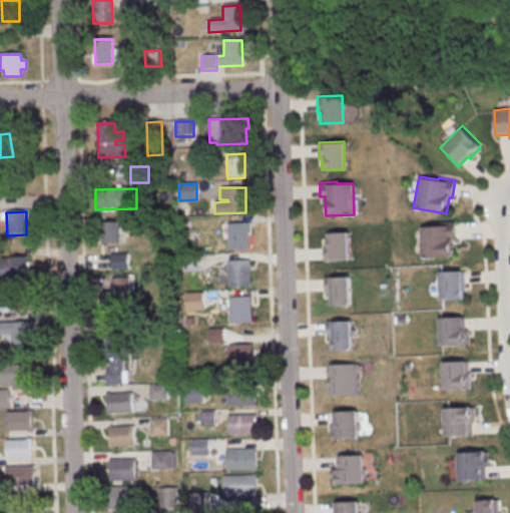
[(420,258),(419,226),(437,225),(437,222),(455,221),(455,241),(451,241),(451,257),(420,258)]
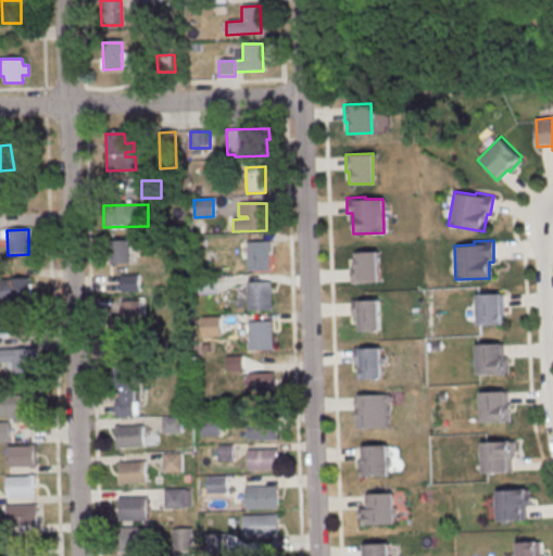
[(128,265),(128,241),(109,242),(110,265),(128,265)]
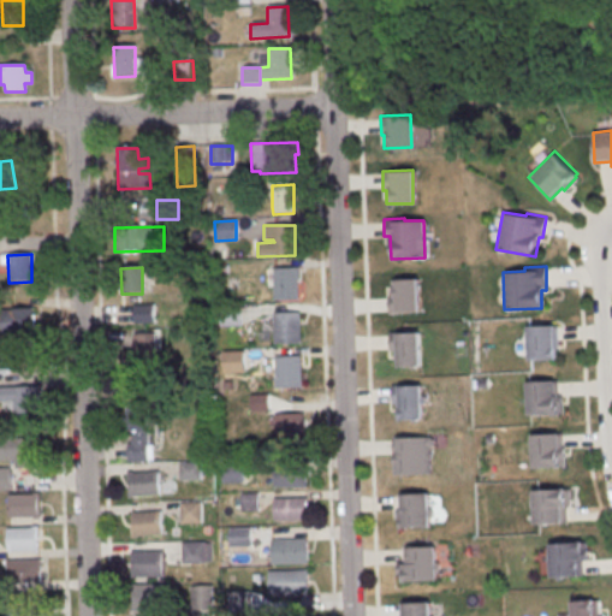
[(272,270),(297,268),(298,282),(296,282),(296,298),(273,298),(272,270)]
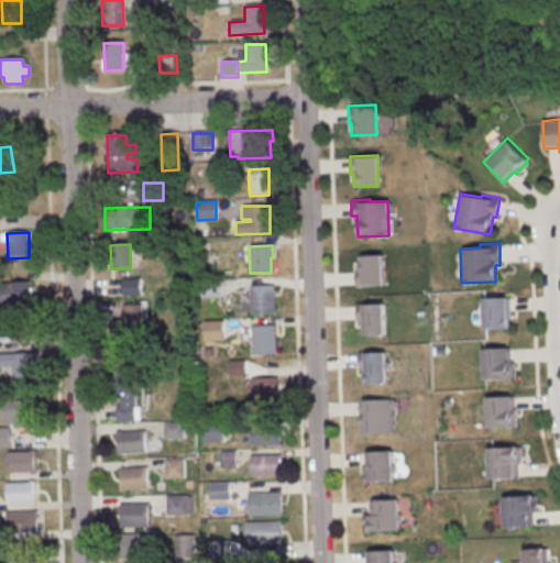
[(354,286),(353,268),(358,268),(358,255),(382,254),(383,285),(354,286)]
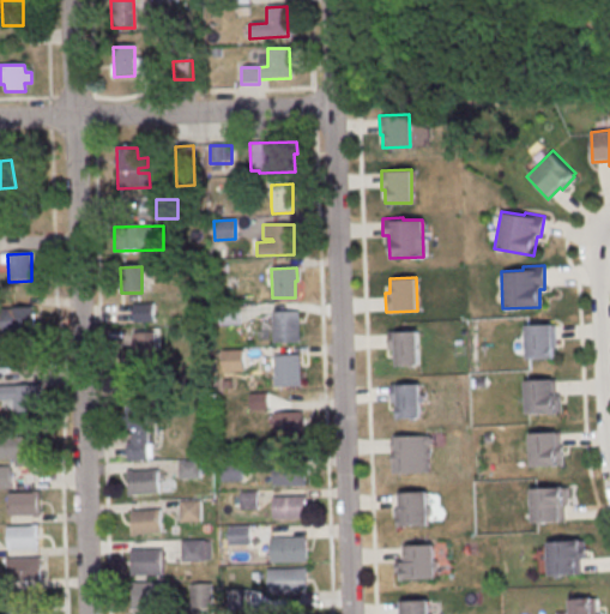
[(132,323),(132,305),(151,305),(152,323),(132,323)]
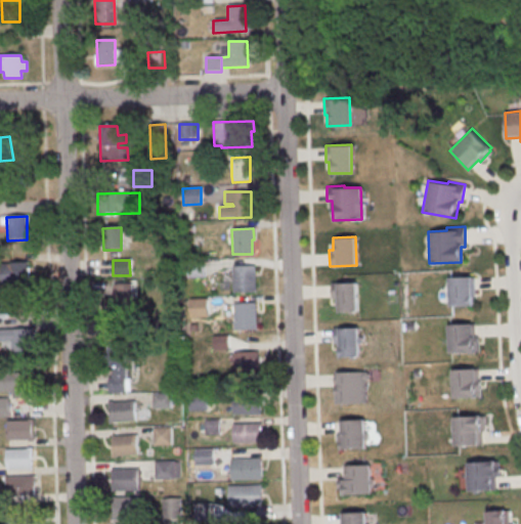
[(185,262),(204,261),(204,277),(186,278),(185,262)]
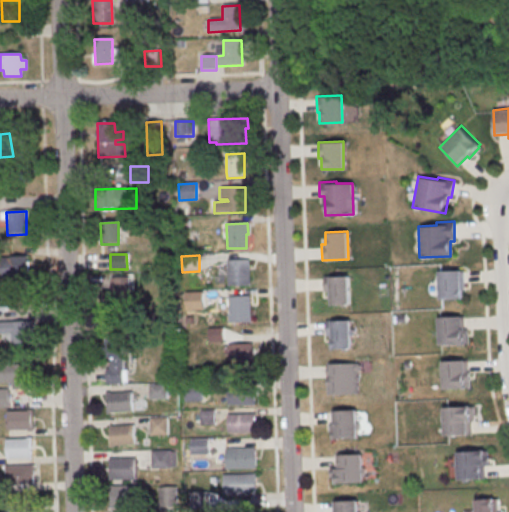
[(1,278),(27,277),(26,257),(0,258),(1,278)]
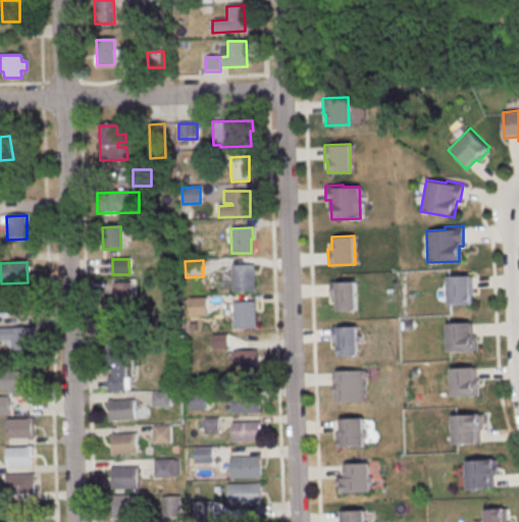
[(231,293),(230,266),(253,266),(253,292),(231,293)]
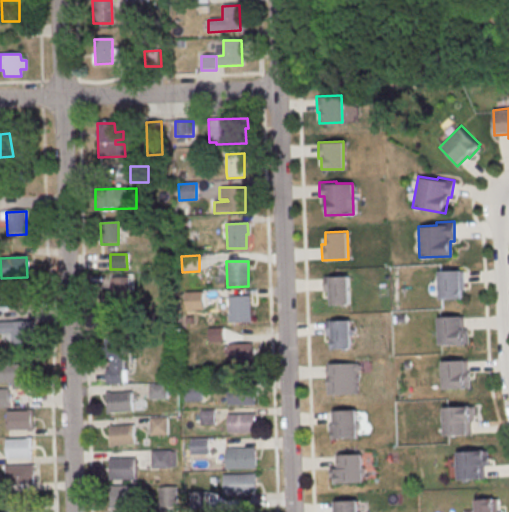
[(438,299),(437,271),(463,269),(464,289),(461,289),(461,298),(438,299)]
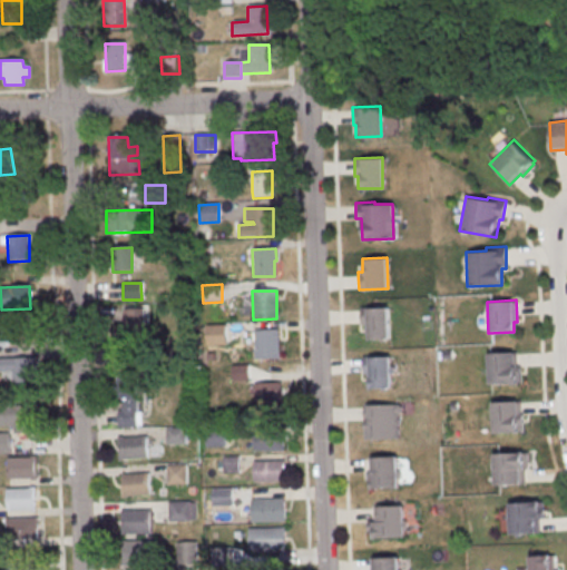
[(360,307),(388,307),(388,340),(364,341),(363,324),(361,325),(360,307)]
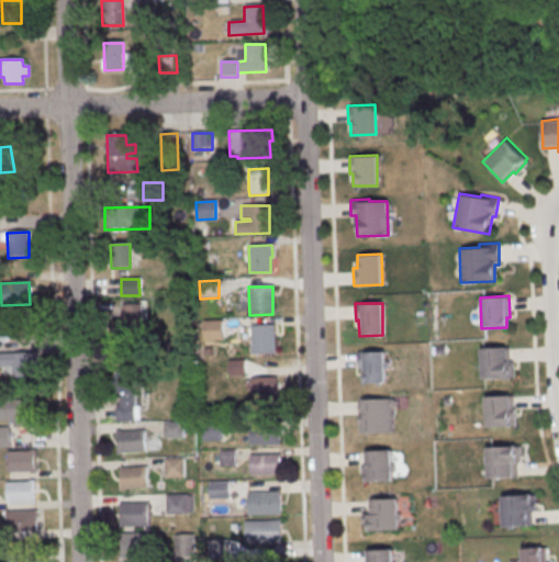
[(132,355),(113,356),(113,344),(108,345),(108,333),(111,333),(111,321),(121,321),(121,306),(140,305),(140,321),(131,321),(132,355)]
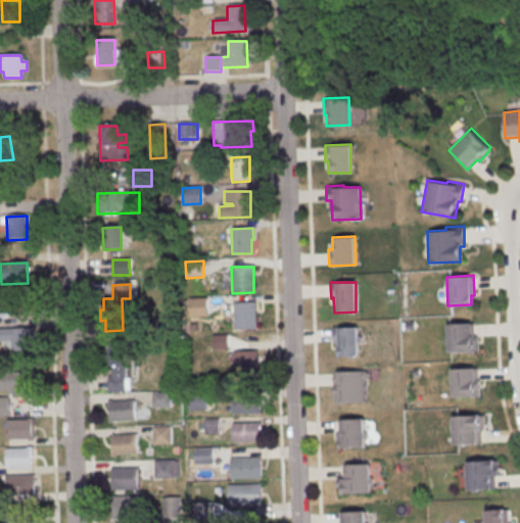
[(188,298),(206,298),(206,318),(189,318),(188,298)]
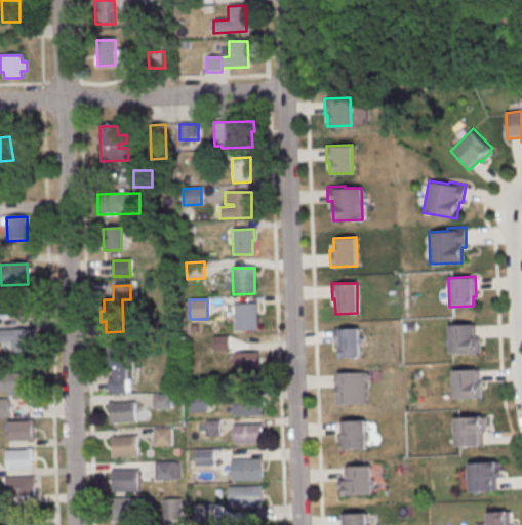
[(234,331),(233,306),(255,305),(256,331),(234,331)]
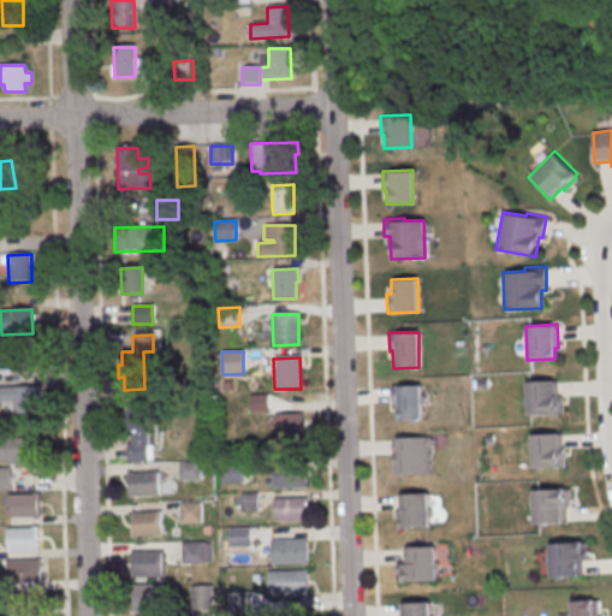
[(527,415),(524,381),(556,380),(556,391),(560,396),(562,414),(527,415)]
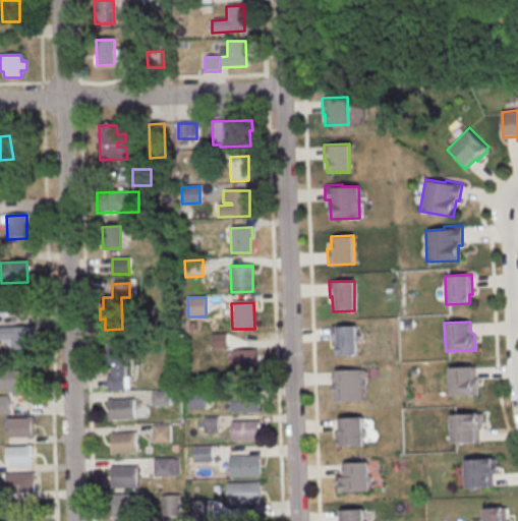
[(330,326),(355,325),(356,354),(334,355),(333,341),(331,341),(330,326)]
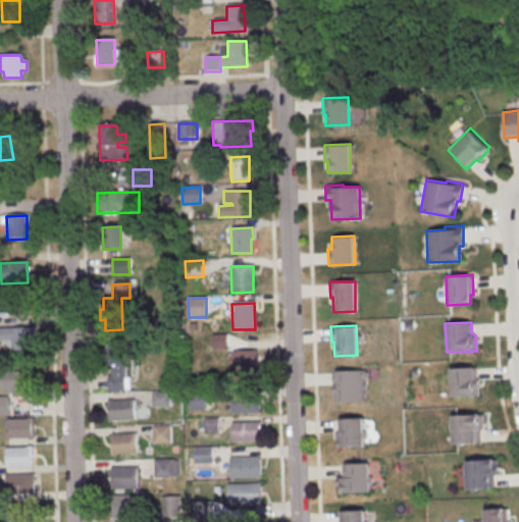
[(0,329),(35,328),(36,351),(11,351),(11,341),(0,342),(0,329)]
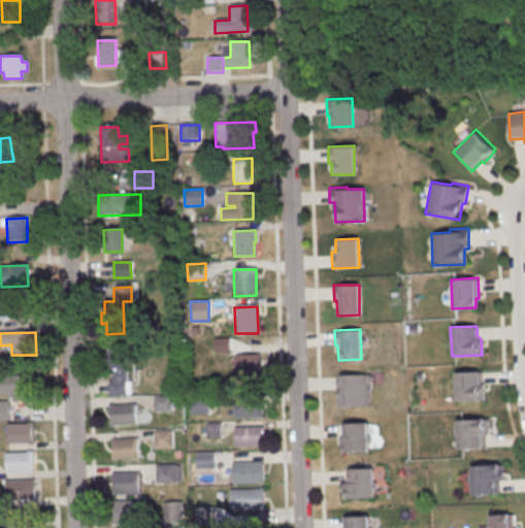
[(229,354),(228,338),(212,339),(214,355),(229,354)]
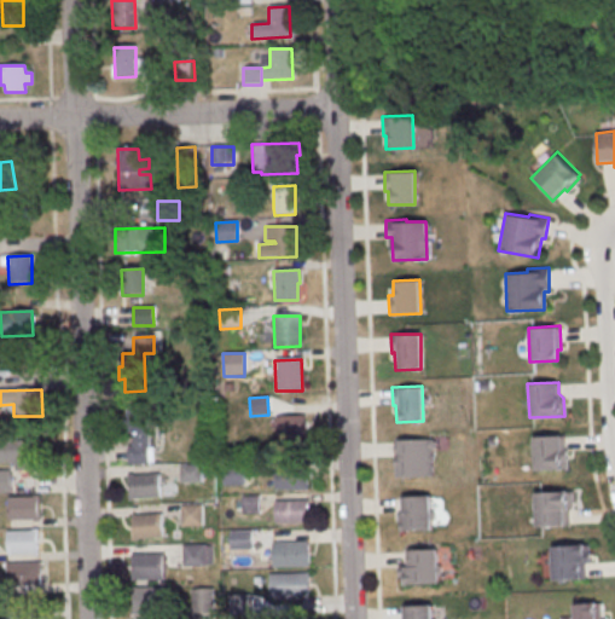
[(127,466),(127,447),(131,447),(131,434),(125,434),(125,408),(146,408),(148,464),(127,466)]
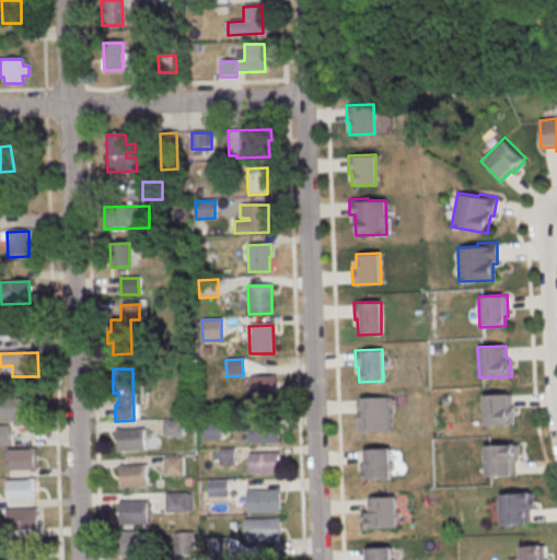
[(250,406),(248,378),(275,377),(276,405),(250,406)]
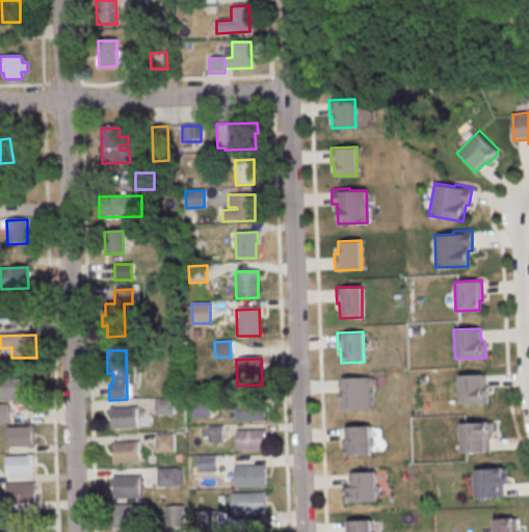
[(458,404),(457,375),(484,374),(484,383),(486,387),(487,395),(485,397),(485,402),(458,404)]
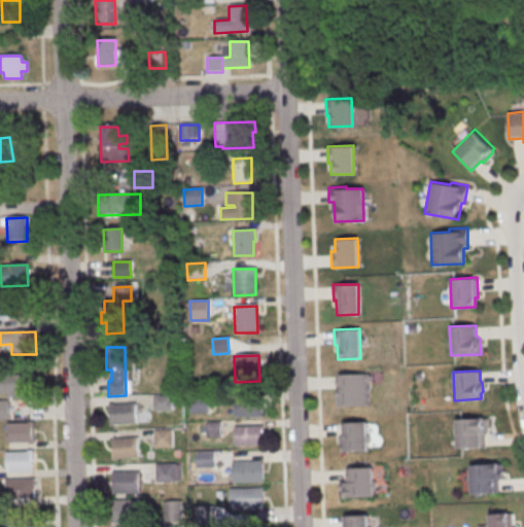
[(337,407),(336,374),(371,373),(372,382),(368,382),(369,405),(337,407)]
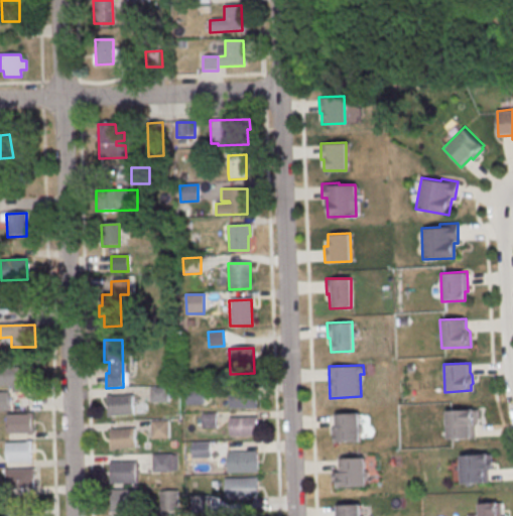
[(0,367),(32,367),(33,394),(11,394),(11,386),(0,386),(0,367)]
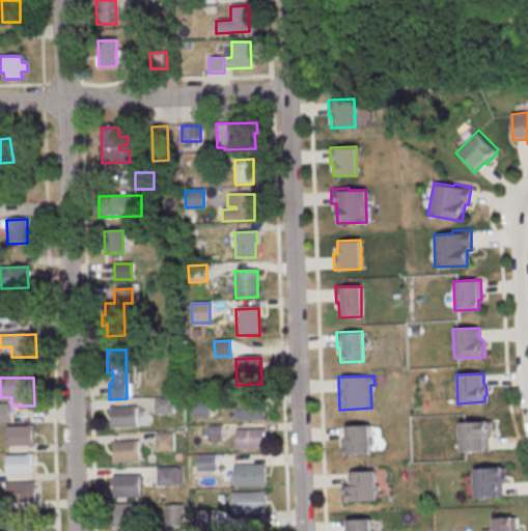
[(190,398),(209,398),(209,417),(191,418),(190,398)]
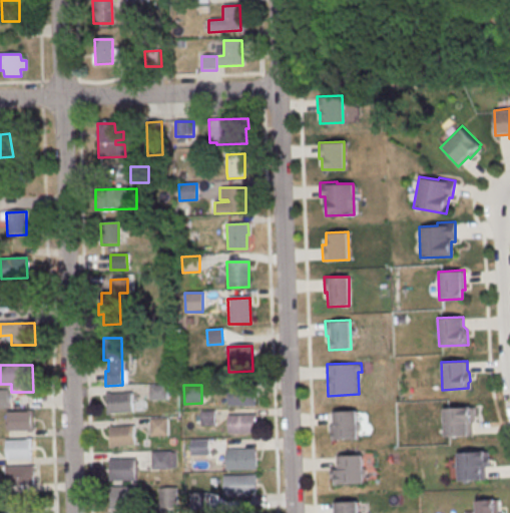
[(147,386),(164,386),(165,402),(148,402),(147,386)]
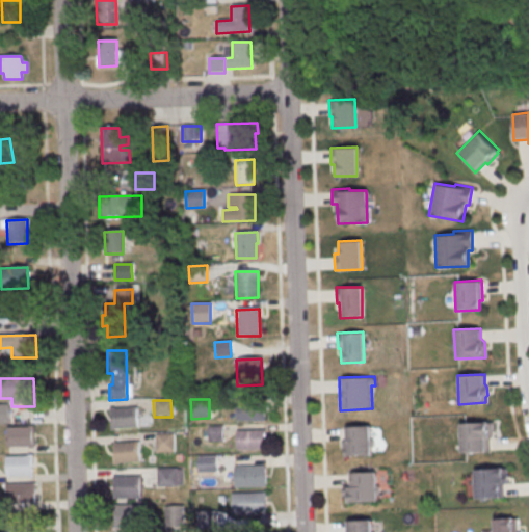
[(236,403),(263,403),(263,423),(236,422),(236,403)]
